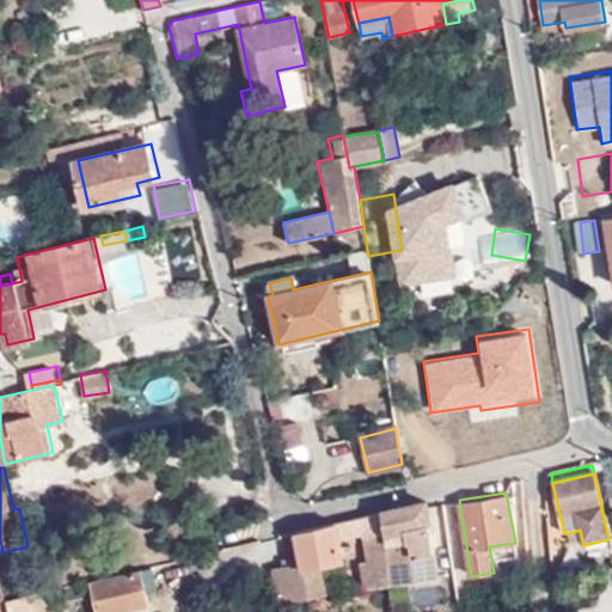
[(381,510),(387,586),(438,580),(426,500),(381,510)]
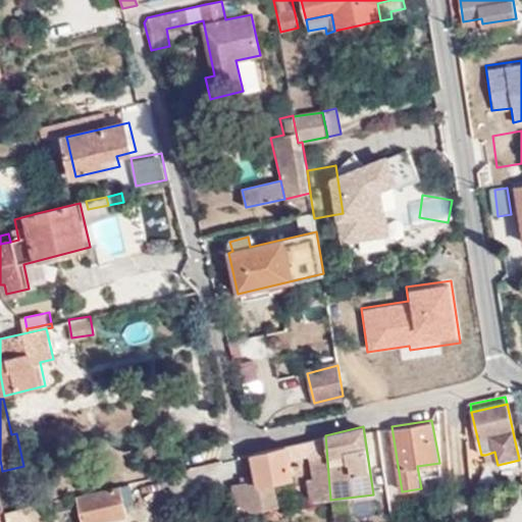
[(285,445),(251,453),(257,478),(258,483),(272,480),(291,475),(288,460),(309,455),(312,479),(306,480),(310,502),(330,500),(325,435),(285,445)]
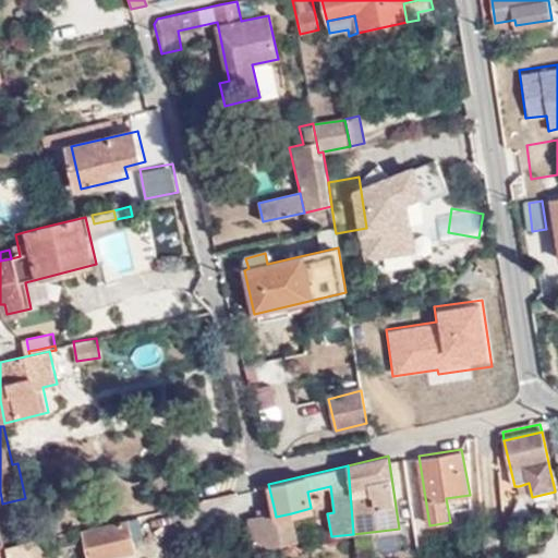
[(521,499),(532,497),(529,483),(519,486),(521,499)]
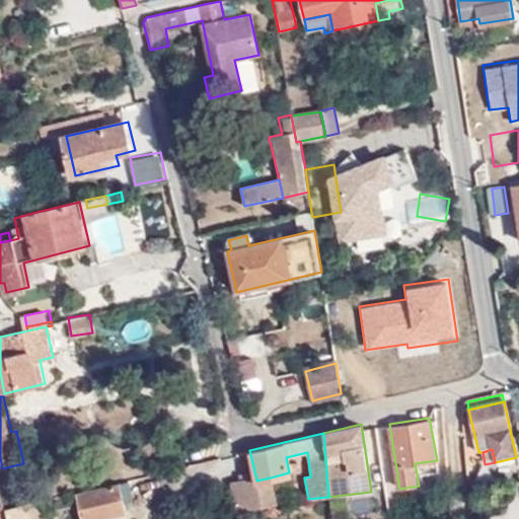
[(273,502),(271,477),(256,480),(255,475),(228,480),(232,509),(273,502)]
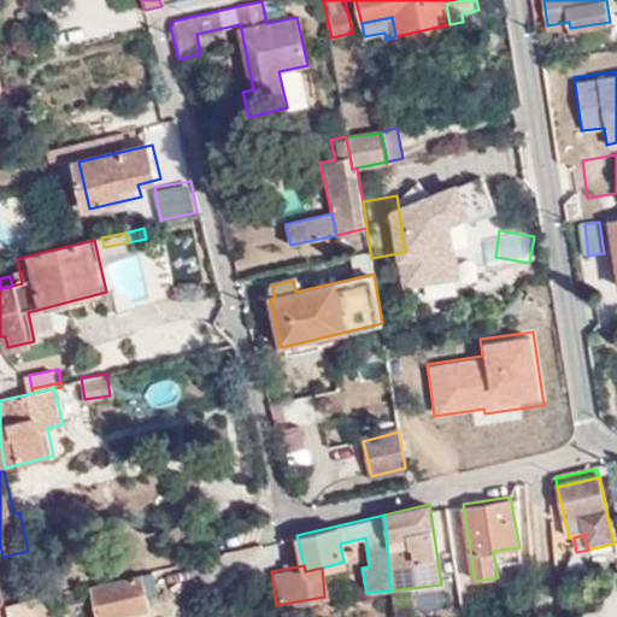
[(148,609),(141,573),(140,573),(89,585),(95,616),(112,616),(148,609)]
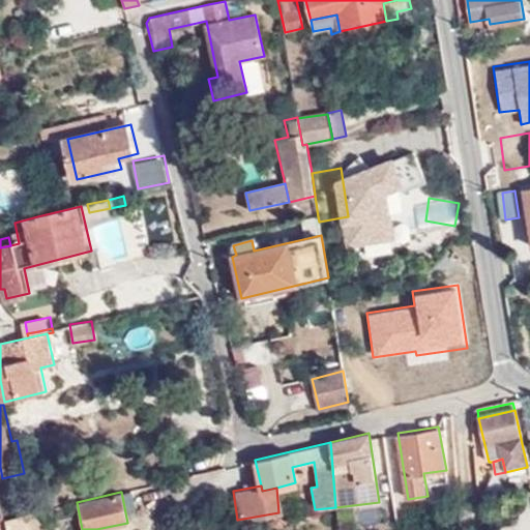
[(4,529),(45,529),(40,510),(2,520),(4,529)]
